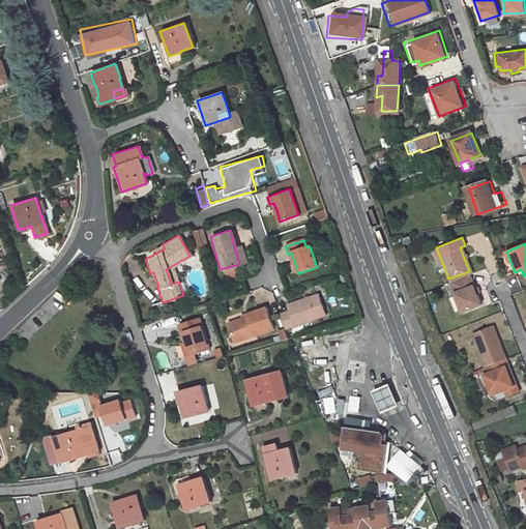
[(244,263),(239,245),(234,246),(239,264),(244,263)]
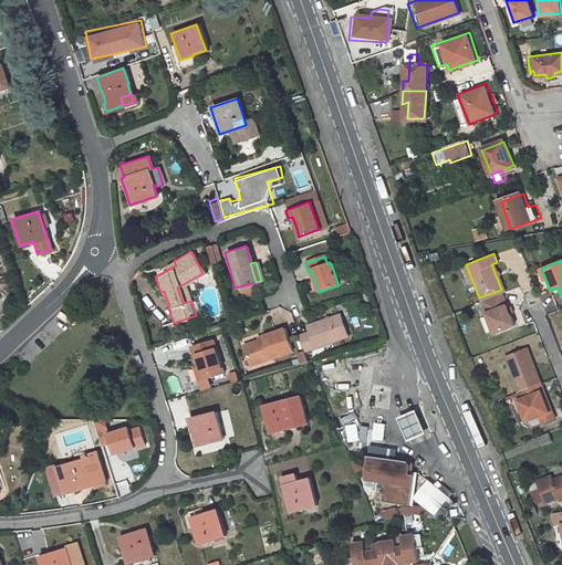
[(481,303),(492,332),(512,324),(501,296),(481,303)]
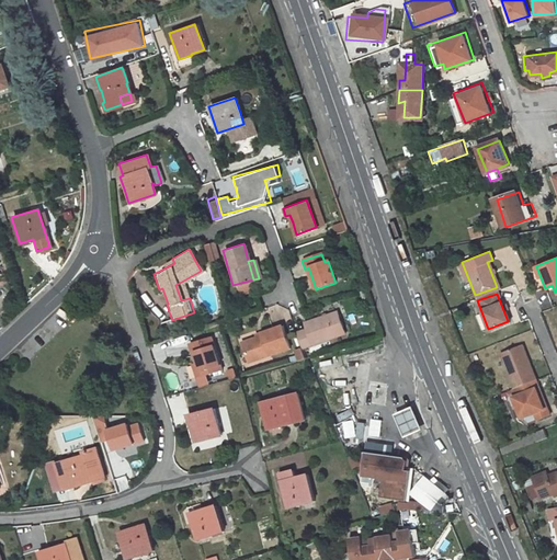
[(303,326),(293,329),(299,346),(343,332),(337,309),(300,320),(303,326)]
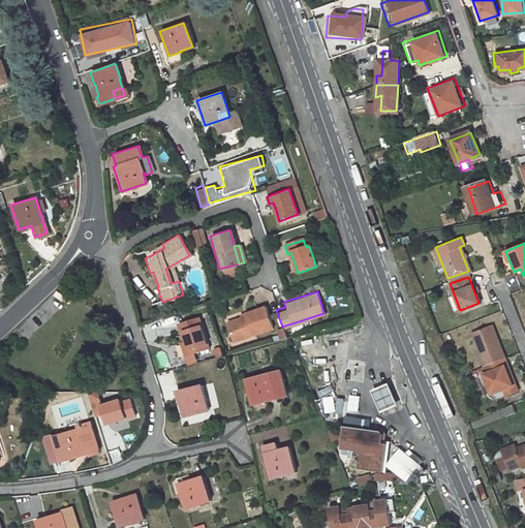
[(162,302),(161,300),(148,304),(149,308),(162,304),(162,302)]
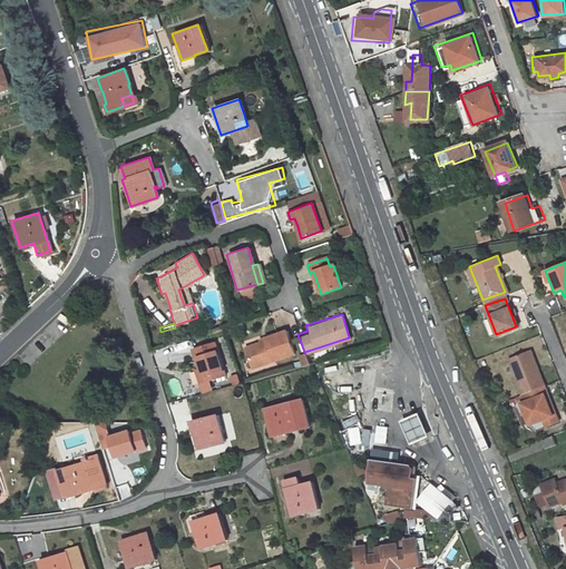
[(285,330),(257,339),(259,341),(243,346),(251,368),(293,353),(285,330)]
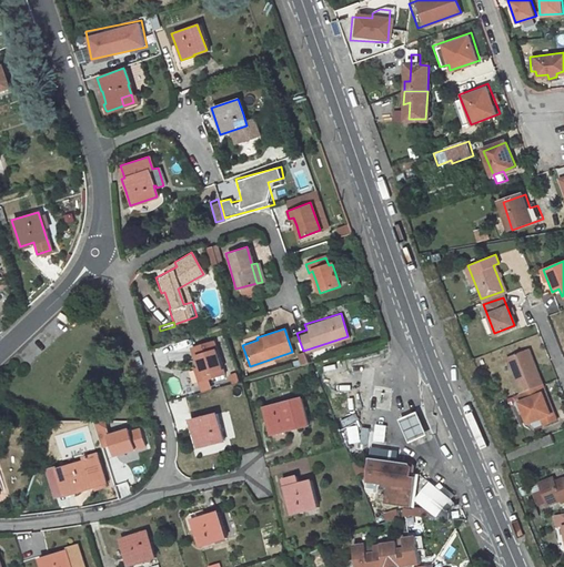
[(189,348),(195,367),(200,382),(221,374),(210,341),(189,348)]
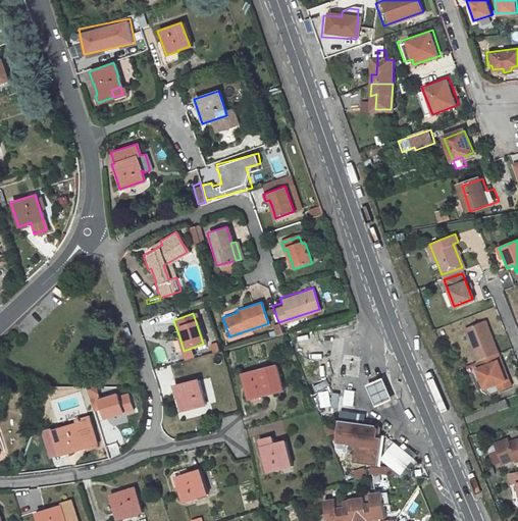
[(496,350),(483,319),(462,326),(474,359),(496,350)]
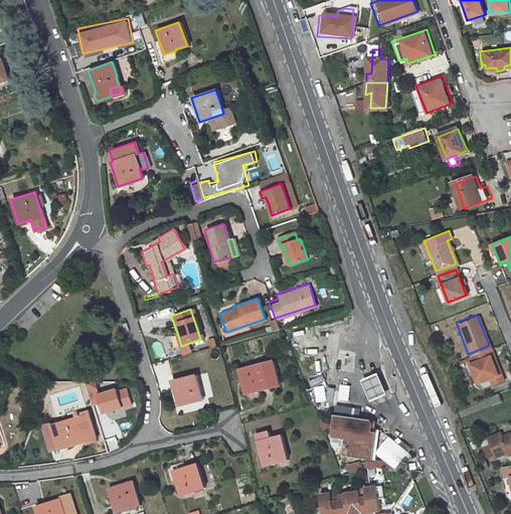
[(495,371),(488,353),(491,352),(489,345),(468,354),(465,355),(475,381),(487,377),(489,382),(501,377),(498,370),(495,371)]
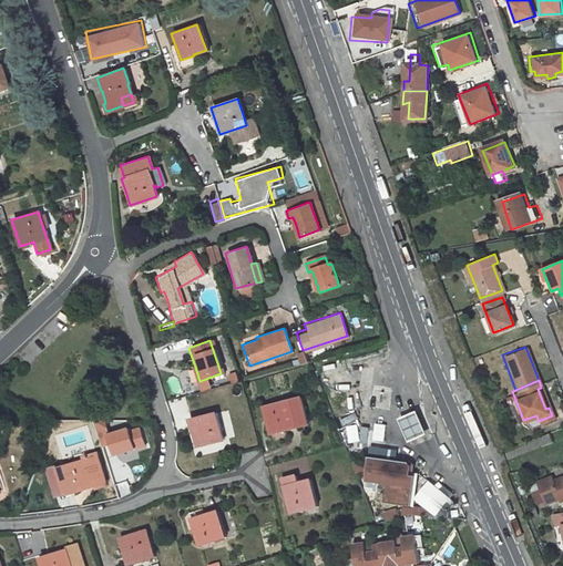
[(299,397),(263,405),(269,432),(307,423),(299,397)]
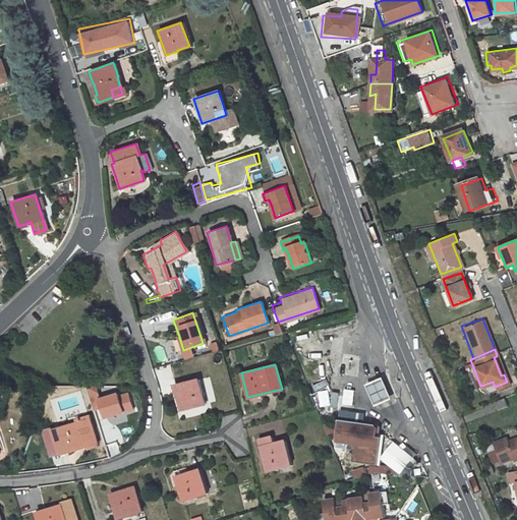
[(375,403),(391,396),(383,376),(365,383),(375,403)]
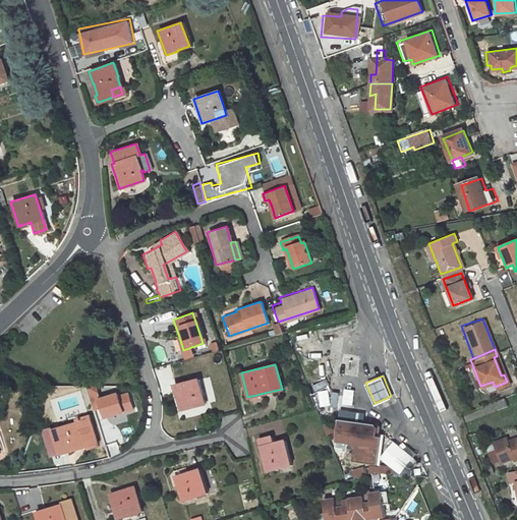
[(197,378),(173,384),(180,408),(205,402),(197,378)]
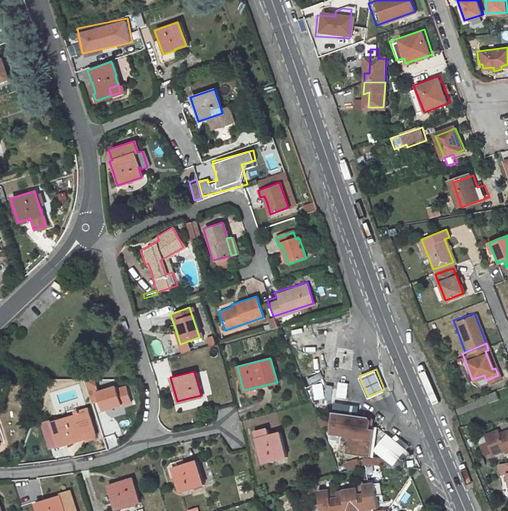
[(131,403),(125,382),(98,389),(95,376),(83,379),(90,402),(101,399),(104,410),(131,403)]
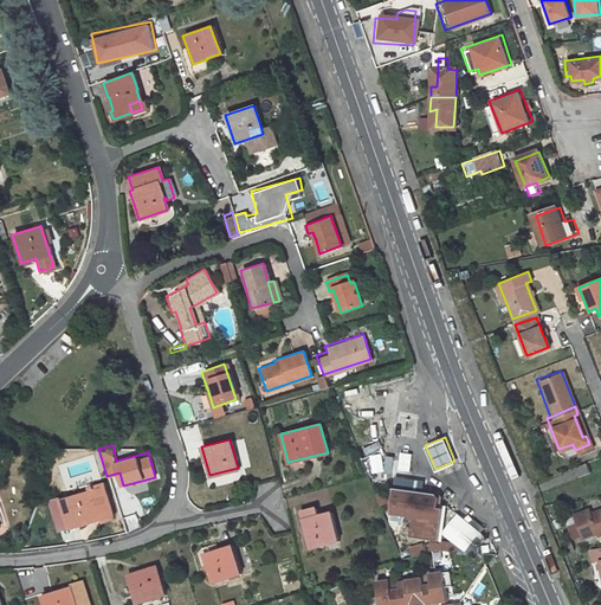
[(573,475),(585,470),(581,461),(569,465),(573,475)]
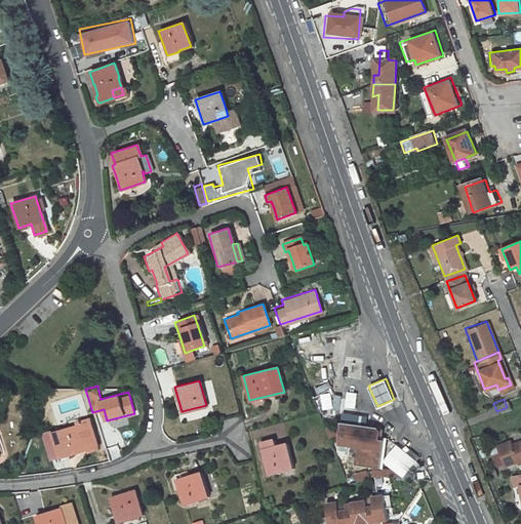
[(59,455),(85,447),(84,444),(96,440),(90,419),(52,432),(59,455)]
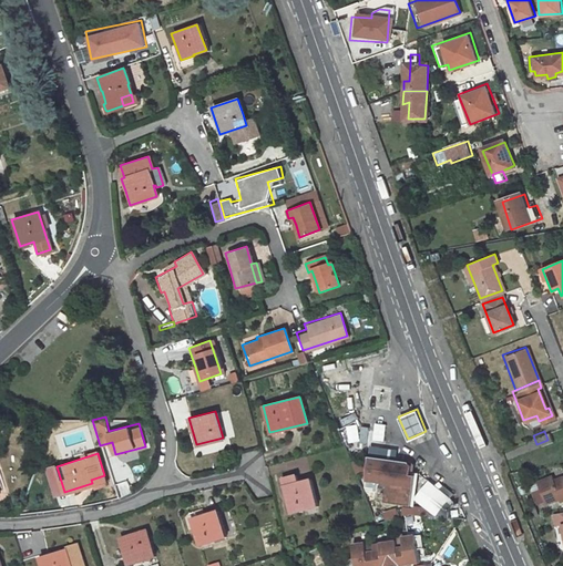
[(409,503),(413,472),(408,472),(410,464),(406,460),(367,454),(364,479),(385,481),(381,500),(409,503)]
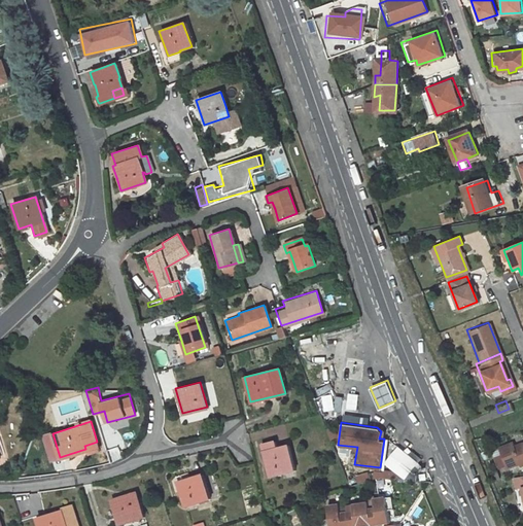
[(60,457),(53,433),(44,435),(50,459),(60,457)]
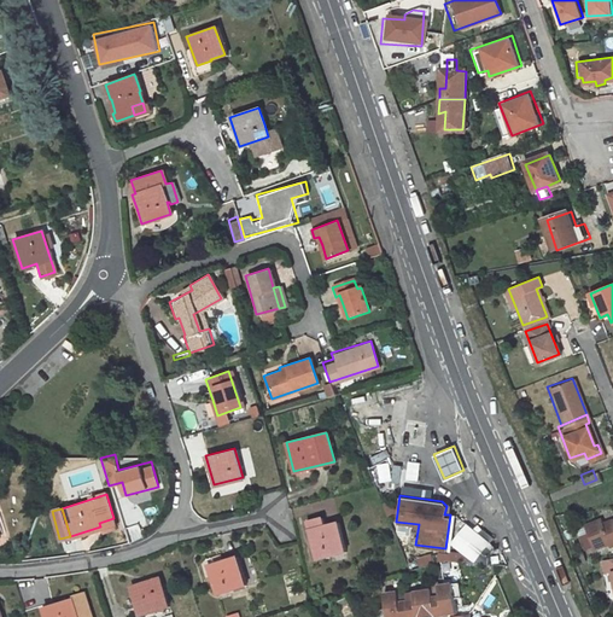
[(587,541),(602,536),(605,540),(612,536),(612,516),(609,518),(609,516),(596,519),(595,514),(578,521),(587,541)]
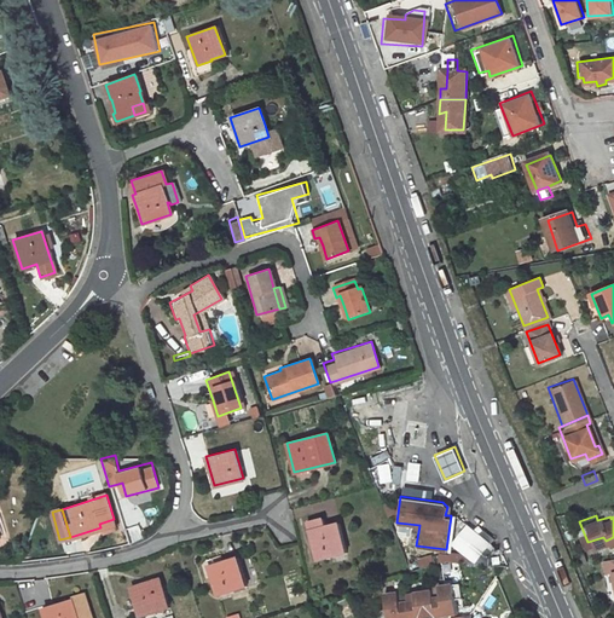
[(306,520),(317,559),(346,550),(339,521),(323,526),(320,517),(306,520)]
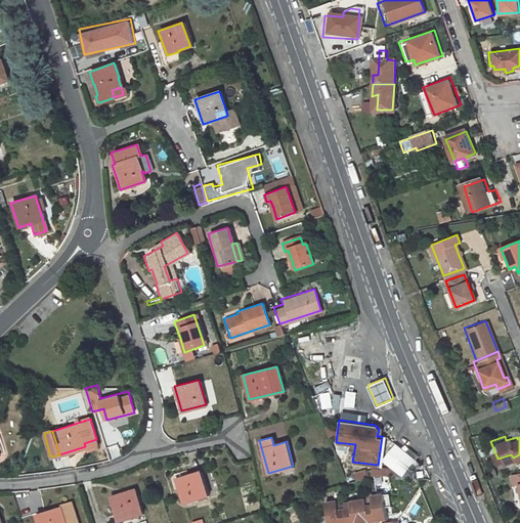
[(87,450),(98,446),(96,439),(84,443),(85,446),(87,450)]
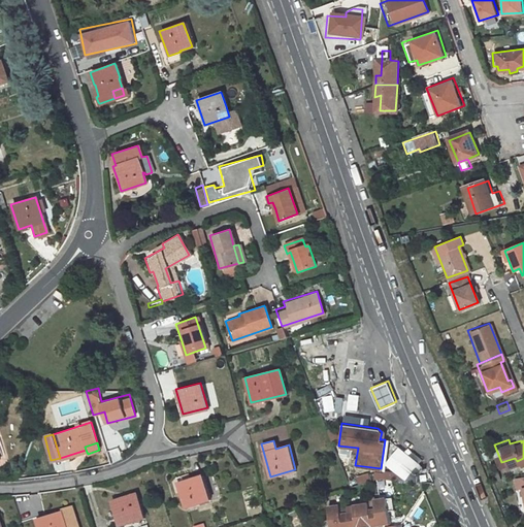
[(372,469),(372,478),(402,478),(402,471),(397,471),(397,450),(387,450),(387,469),(372,469)]
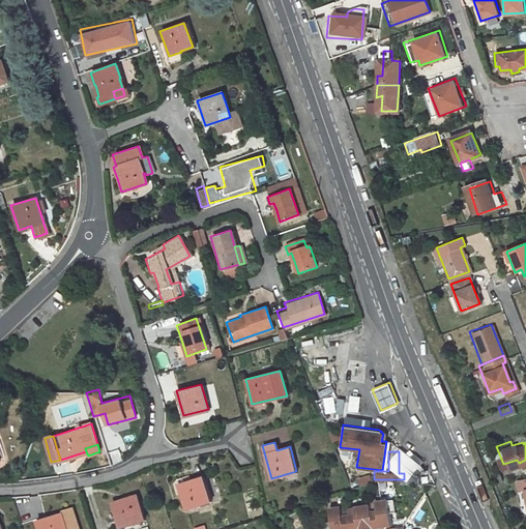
[(521,487),(525,510),(525,475),(513,477),(514,488),(521,487)]
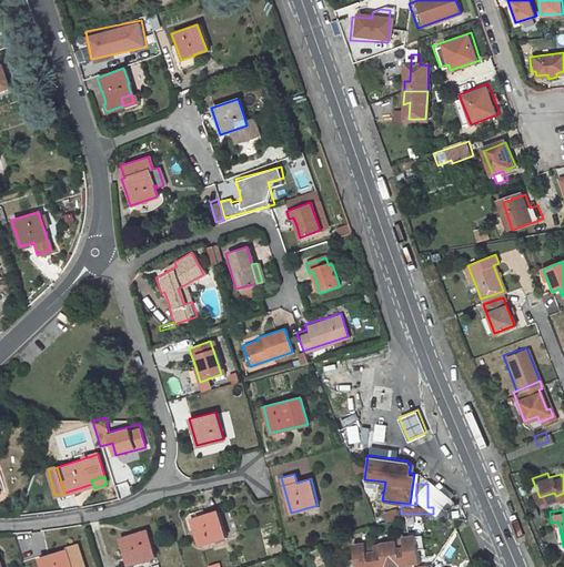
[(190,518),(199,544),(224,536),(215,510),(190,518)]
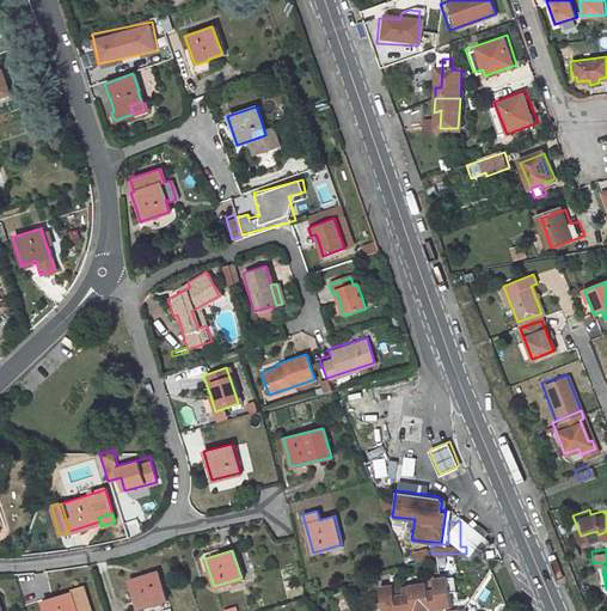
[(166,598),(155,569),(128,579),(138,609),(166,598)]
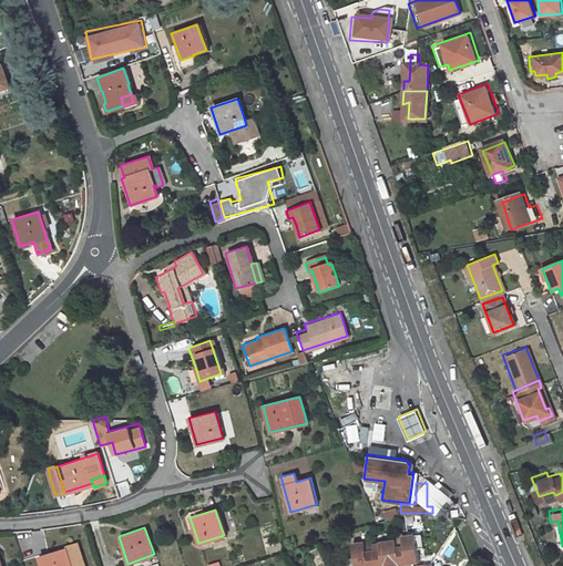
[(399,564),(413,563),(421,562),(417,534),(403,535),(405,545),(401,545),(401,546),(398,546),(397,546),(399,564)]
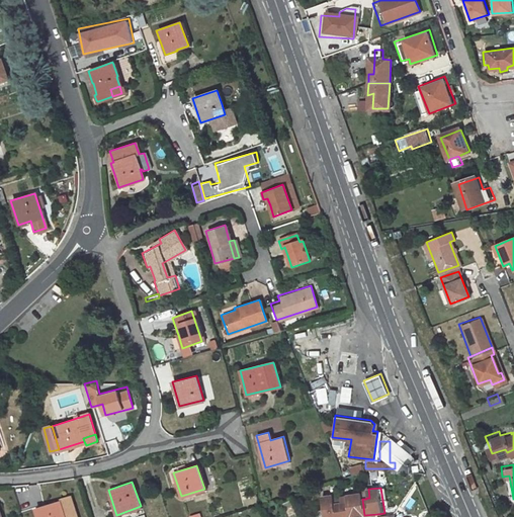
[(321,495),(324,516),(343,516),(341,502),(335,503),(334,493),(321,495)]
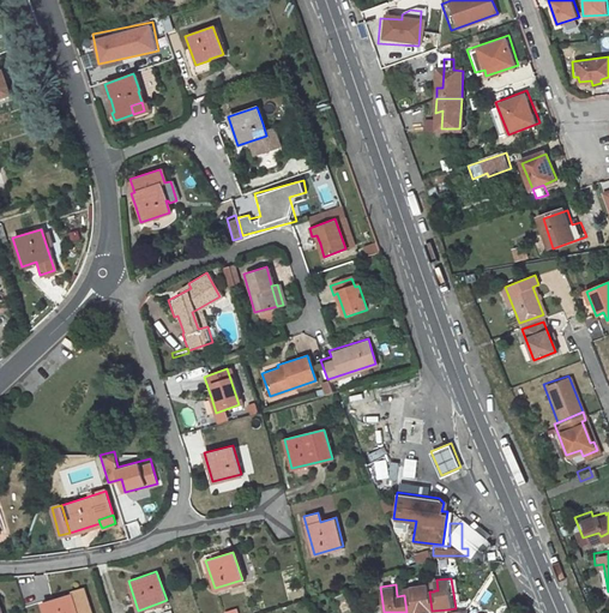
[(417,612),(432,611),(429,592),(430,592),(429,584),(411,587),(412,594),(404,595),(406,612),(417,612)]
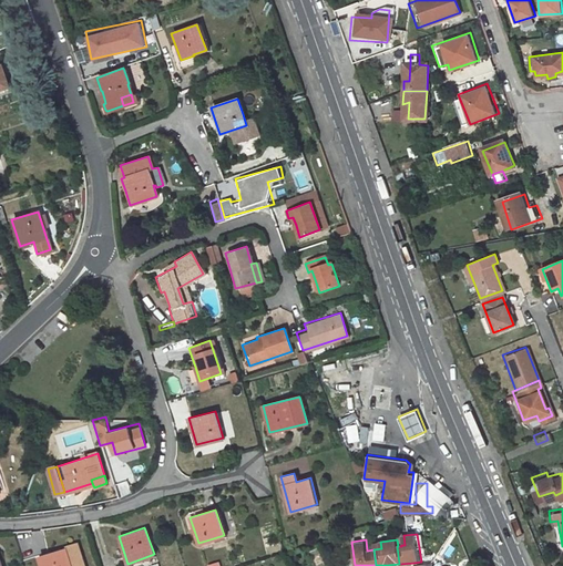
[(40,565),(71,565),(65,548),(38,557),(40,565)]
